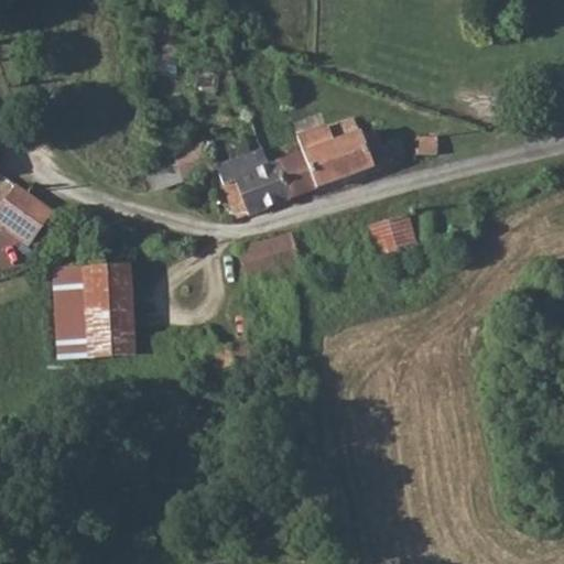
[(301,151),(314,186),(378,163),(372,148),(375,140),(371,127),(354,134),(350,123),(348,117),(329,122),(297,131),(297,132),(301,151)]
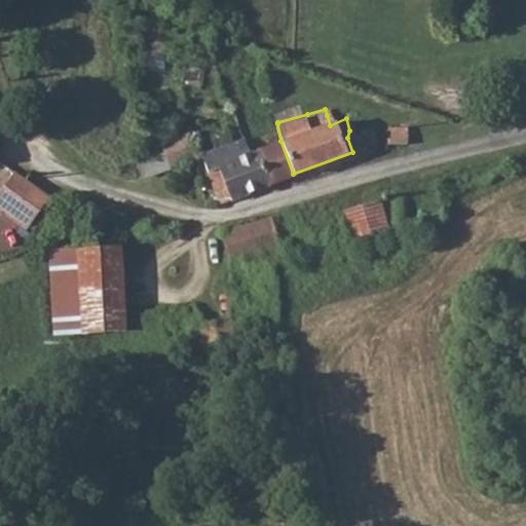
[(347,138),(352,152),(369,146),(369,127),(367,127),(349,130),(347,138)]
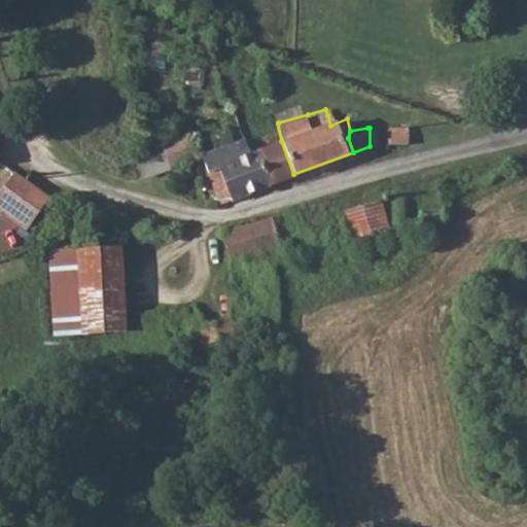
[(370,128),(370,146),(390,146),(389,128),(370,128)]
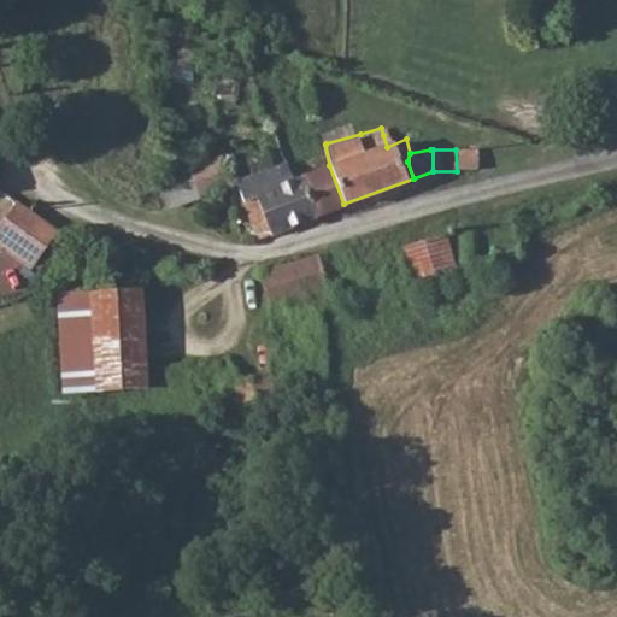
[(456,150),(457,171),(476,171),(480,163),(482,162),(481,150),(456,150)]
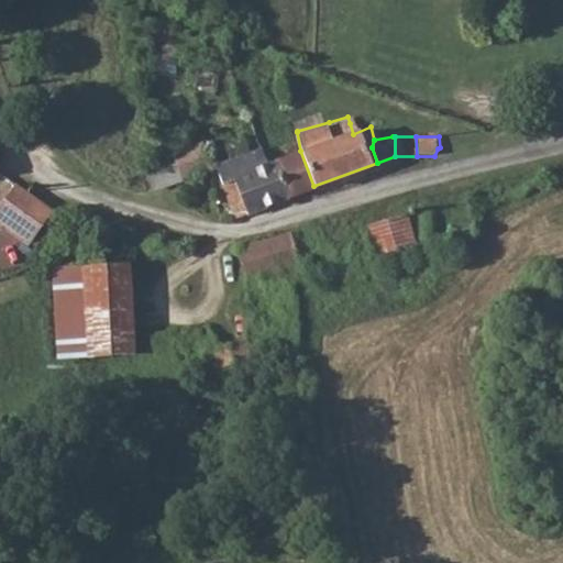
[(175,153),(180,179),(186,192),(206,185),(198,173),(210,168),(199,139),(174,150),(175,153)]
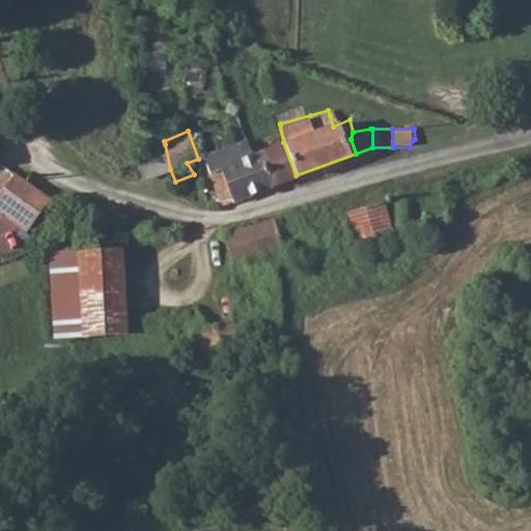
[(245,141),(206,156),(222,204),(273,187),(260,149),(249,154),(245,141)]
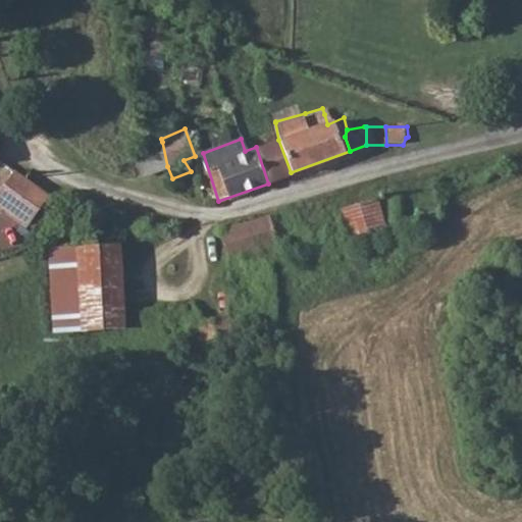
[(256,147),(268,184),(291,175),(291,172),(278,140),(256,147)]
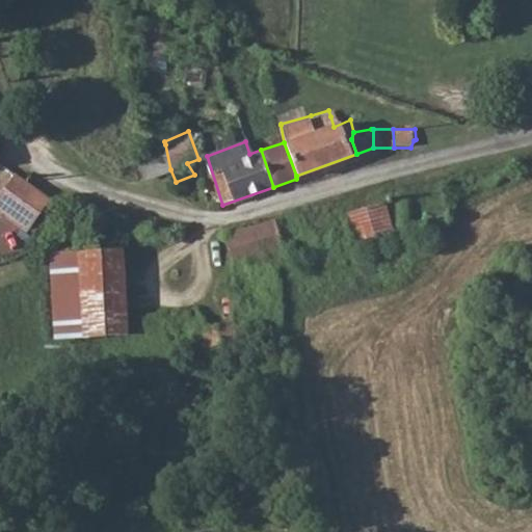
[(137,156),(144,178),(170,169),(165,144),(137,156)]
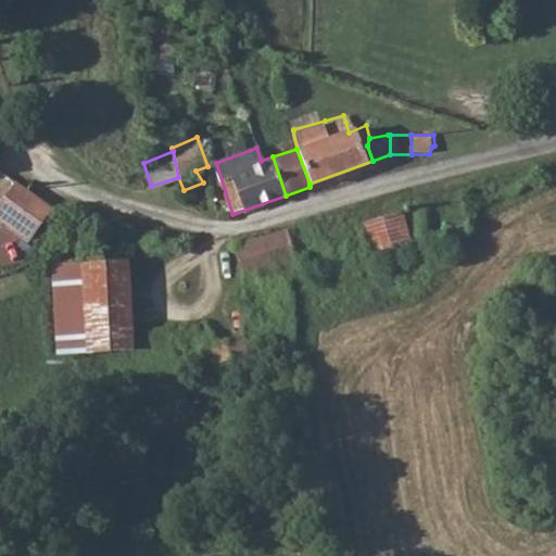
[(0,202),(0,219),(30,242),(57,206),(19,178),(0,202)]
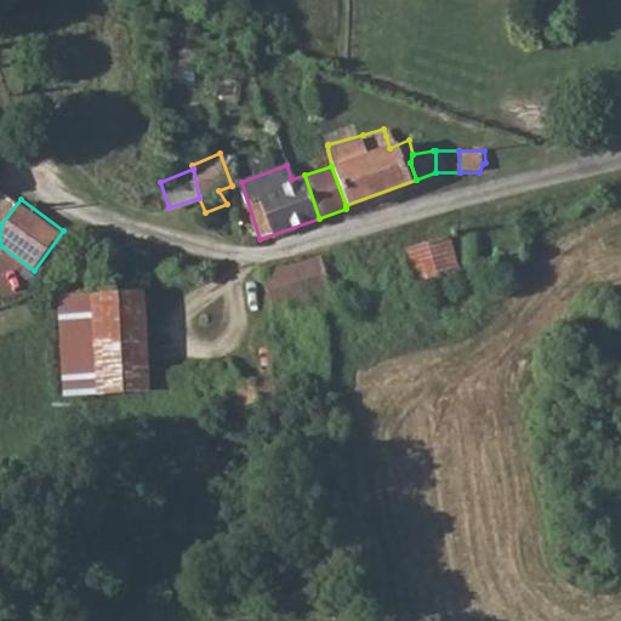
[(454,239),(412,251),(421,279),(462,268),(454,239)]
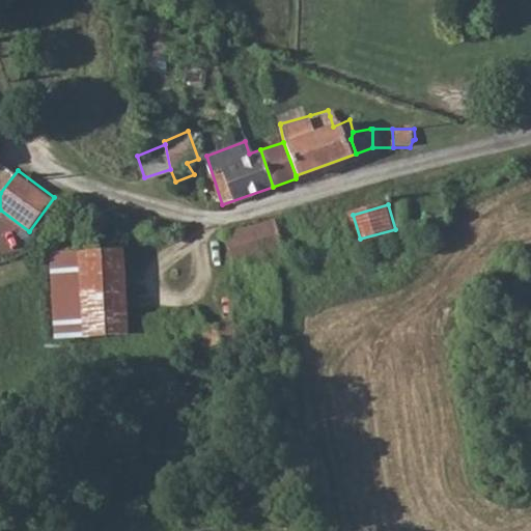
[(282,241),(276,217),(224,232),(230,261),(255,256),(266,254),(268,262),(299,256),(295,239),(282,241)]
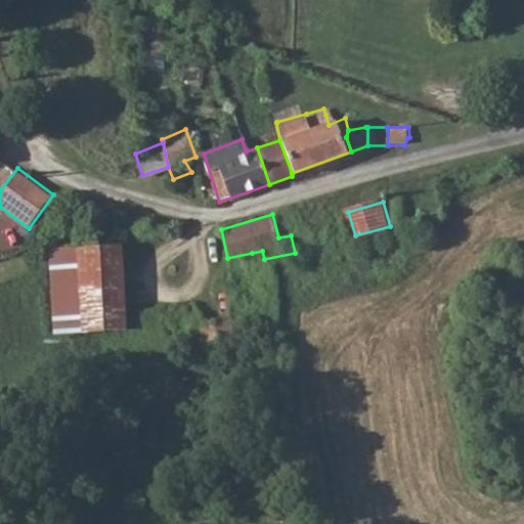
[(46,246),(51,326),(124,326),(119,243),(46,246)]
